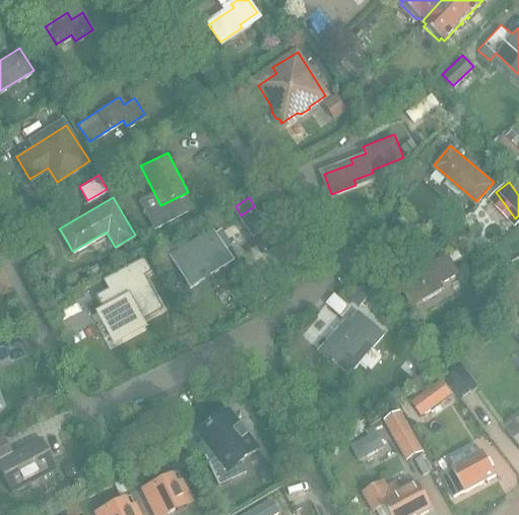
[(262,217),(255,222),(260,229),(266,224),(262,217)]
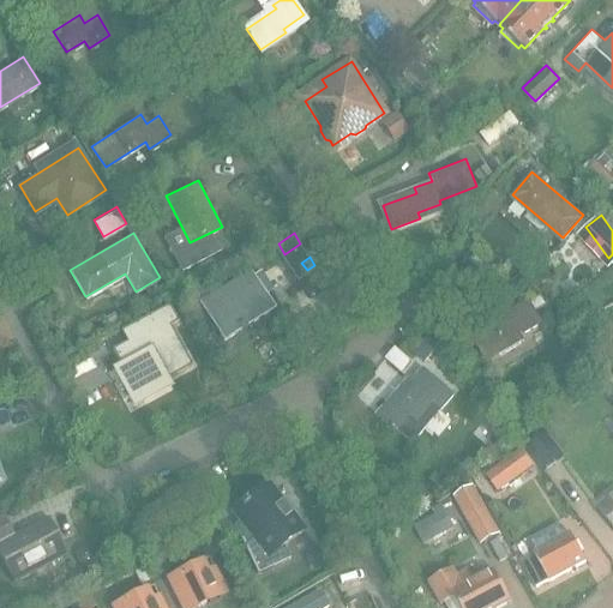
[(251,269),(202,299),(224,336),(274,306),(251,269)]
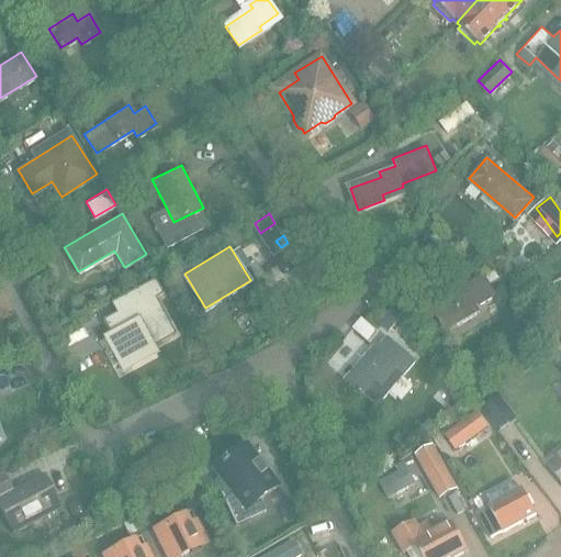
[(432,304),(447,330),(479,310),(477,305),(495,294),(483,275),(432,304)]
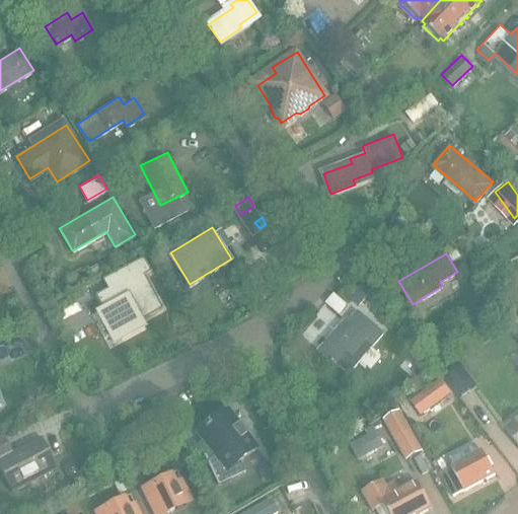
[(104,300),(91,306),(111,342),(154,318),(150,311),(137,288),(136,285),(145,281),(138,269),(111,285),(114,290),(101,296),(104,300)]
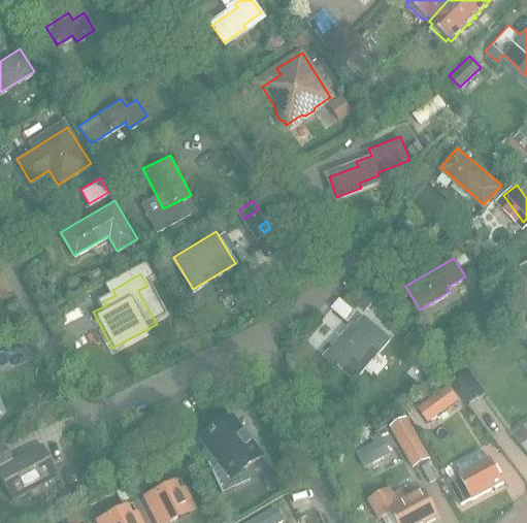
[(355,377),(390,336),(363,313),(354,325),(352,324),(325,355),(341,369),(343,367),(355,377)]
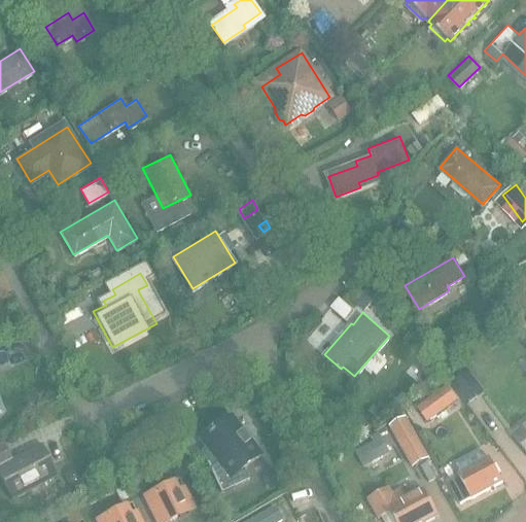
[(467,367),(452,379),(466,398),(483,387),(467,367)]
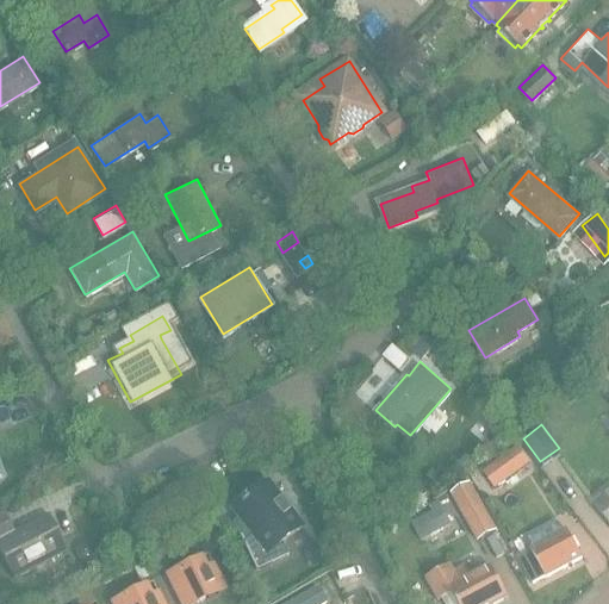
[(517,443),(483,468),(495,484),(529,459),(517,443)]
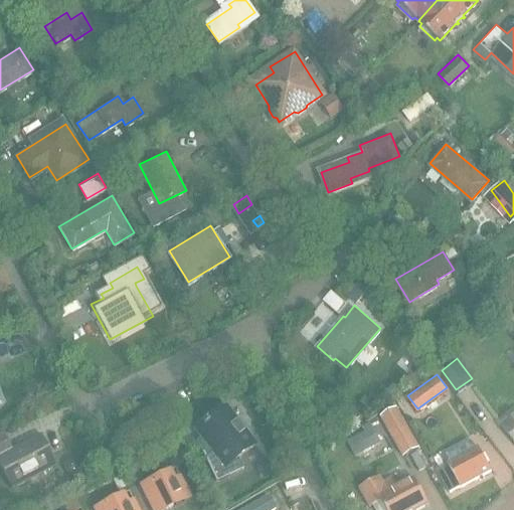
[(225,402),(195,427),(205,441),(200,446),(215,478),(228,472),(224,464),(254,441),(225,402)]
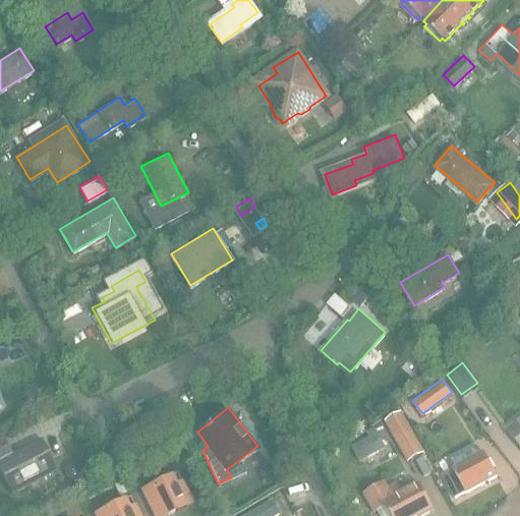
[(407,458),(423,449),(401,409),(388,416),(400,438),(397,440),(407,458)]
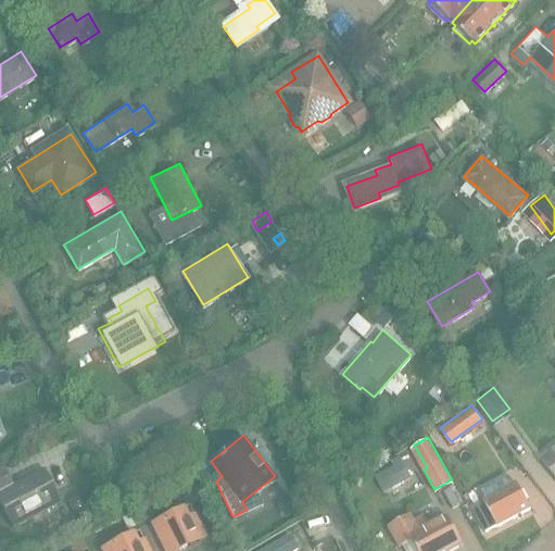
[(554,445),(541,456),(554,475),(554,445)]
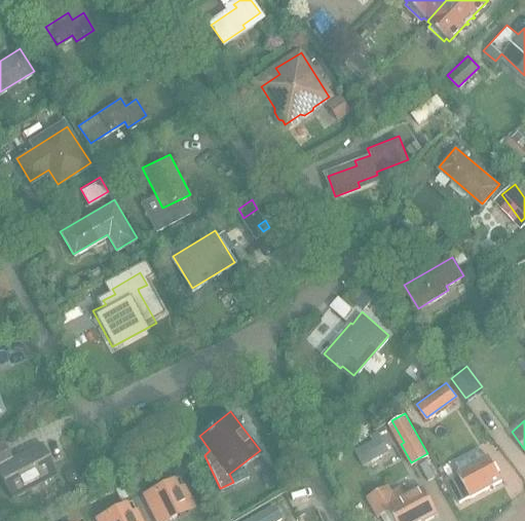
[(354,447),(363,462),(389,449),(379,429),(371,433),(373,437),(354,447)]
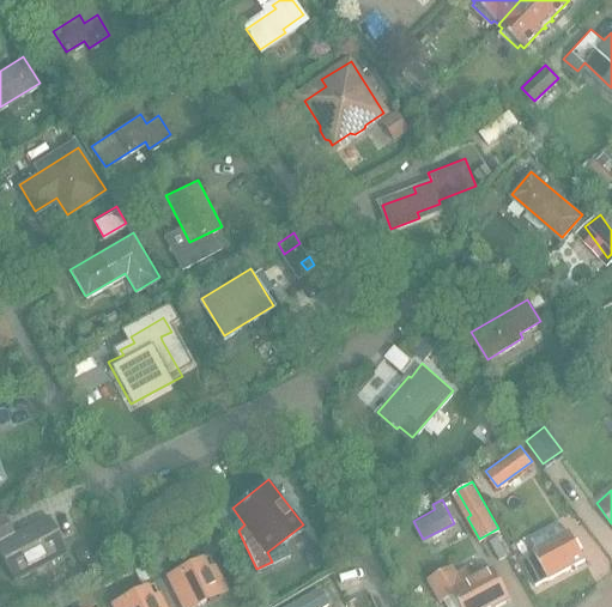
[(47,513),(12,530),(2,510),(0,511),(0,551),(14,577),(67,550),(47,513)]
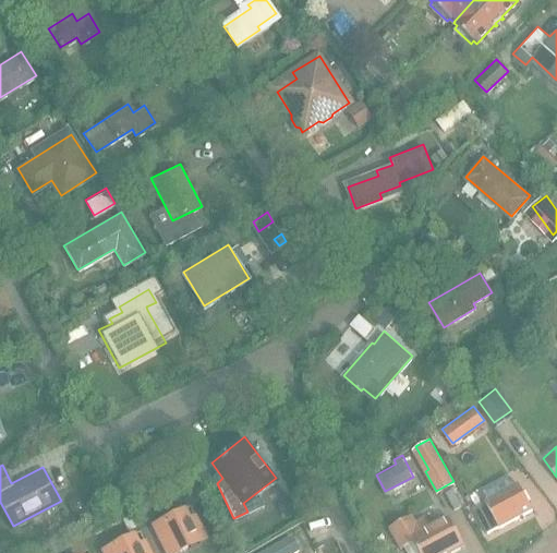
[(498,525),(499,527),(532,508),(518,482),(484,501),(485,502),(474,507),(487,531),(498,525)]
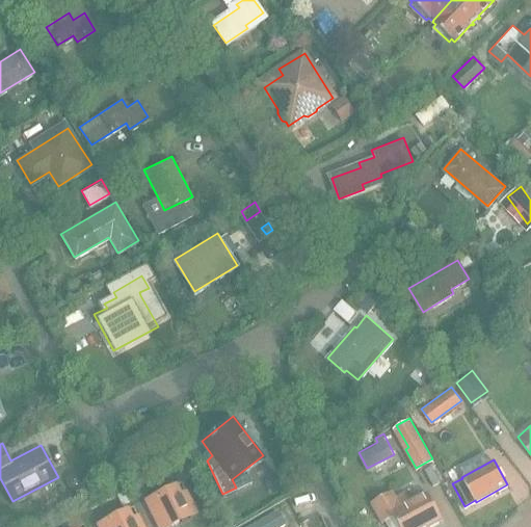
[(166,525),(178,519),(190,514),(175,482),(162,488),(162,489),(144,498),(155,518),(162,515),(166,525)]
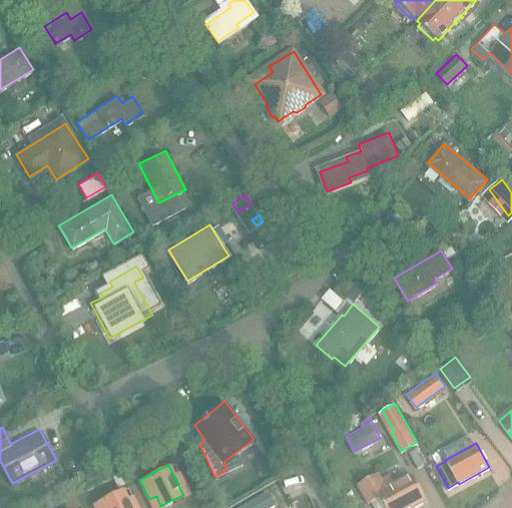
[(390,474),(382,478),(378,472),(356,483),(367,503),(371,501),(374,507),(413,507),(428,501),(414,475),(395,484),(390,474)]
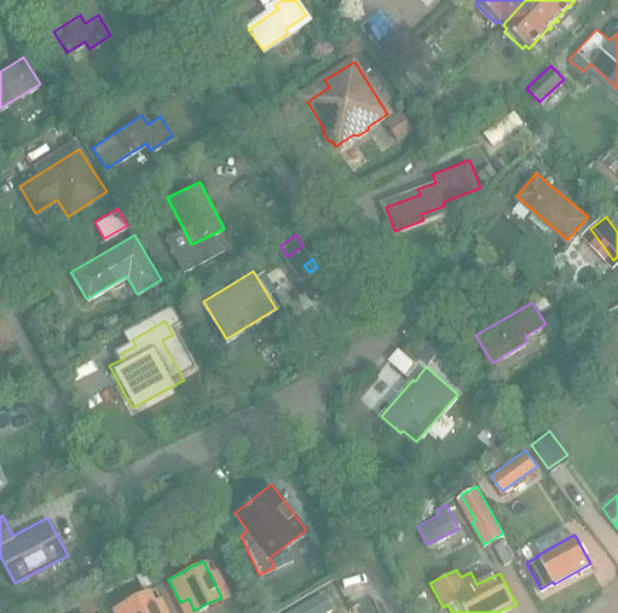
[(159,612),(146,589),(133,595),(133,596),(113,606),(116,612),(159,612)]
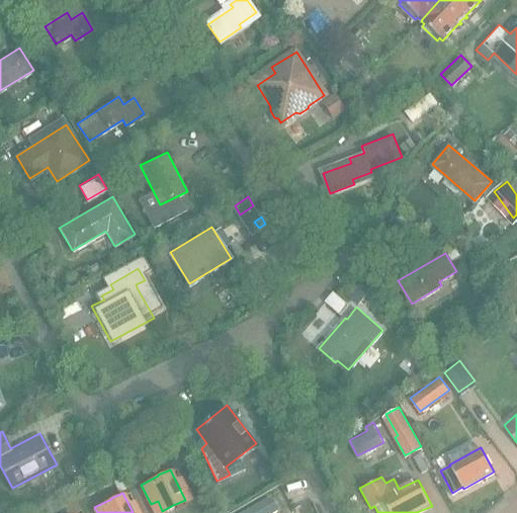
[(236,512),(263,512),(278,505),(272,493),(236,512)]
